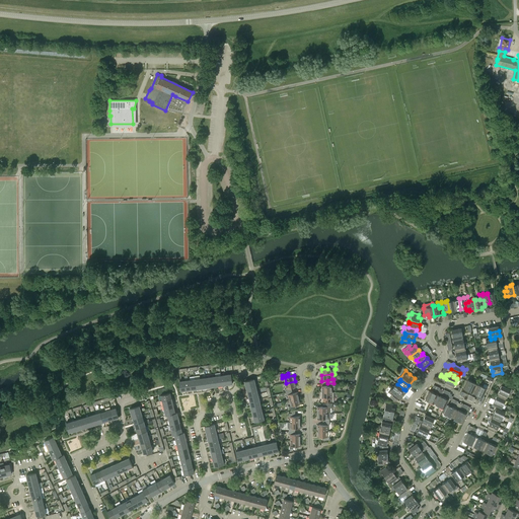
[(453,387),(455,383),(446,379),(444,383),(453,387)]
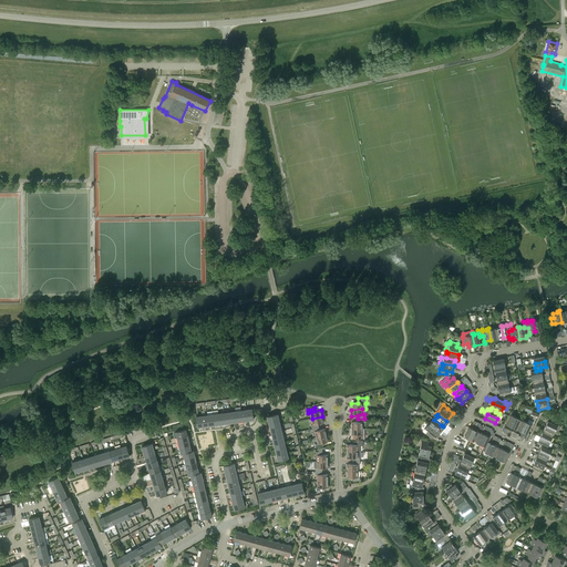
[(512,426),(516,416),(511,414),(506,424),(512,426)]
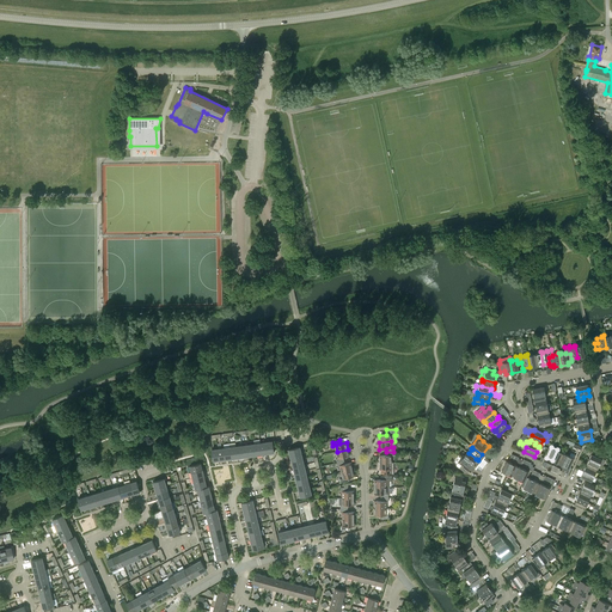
[(350,456),(348,450),(337,452),(340,458),(336,459),(337,463),(344,461),(343,458),(350,456)]
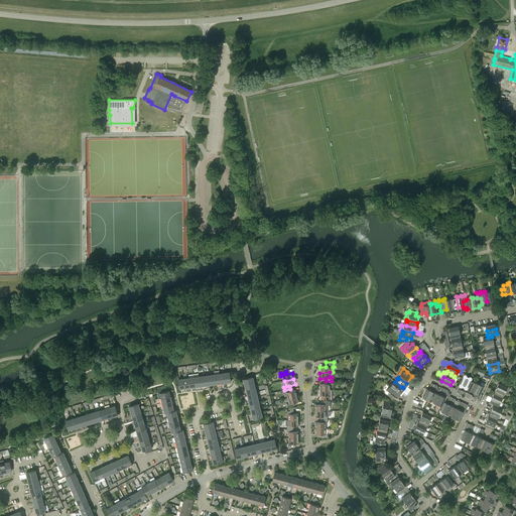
[(470,379),(466,388),(470,390),(472,386),(474,387),(475,383),(474,382),(474,381),(470,379)]
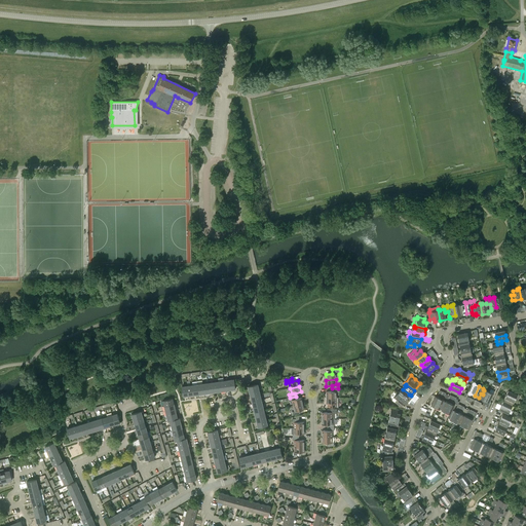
[(326,391),(326,398),(337,398),(336,391),(338,391),(338,388),(332,388),(332,391),(326,391)]
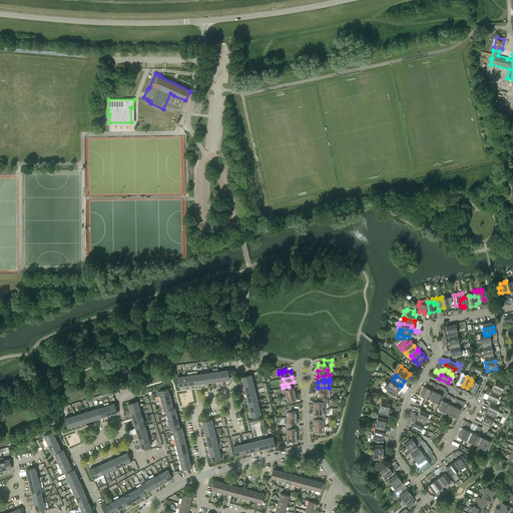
[(388,381),(387,383),(396,389),(399,385),(400,385),(393,380),(392,379),(389,382),(388,381)]
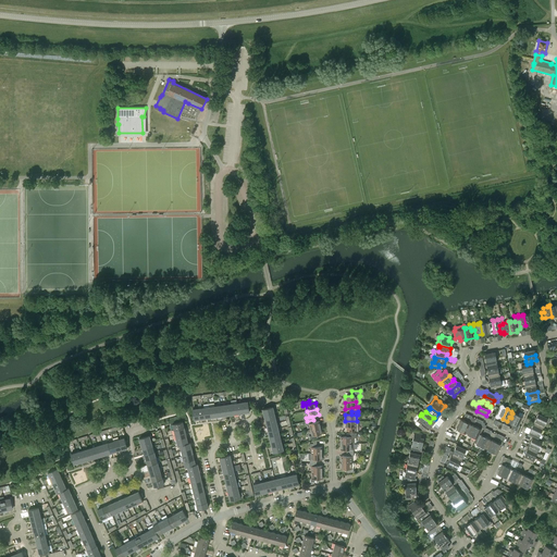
[(514,424),(518,415),(514,412),(512,413),(511,418),(509,417),(507,421),(509,421),(508,422),(514,424)]
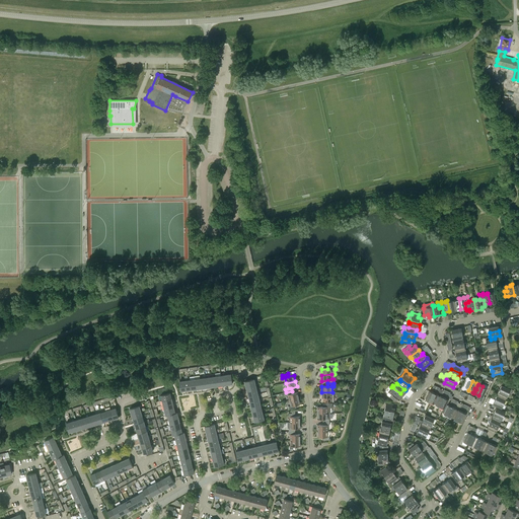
[(510,388),(509,388),(502,385),(500,389),(508,393),(511,395),(514,390),(510,388)]
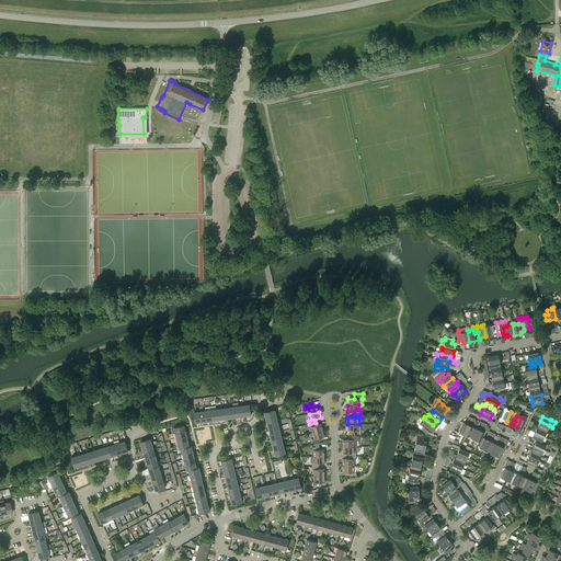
[(515,436),(517,433),(518,430),(522,432),(524,428),(523,428),(526,420),(522,418),(517,427),(515,432),(513,435),(515,436)]
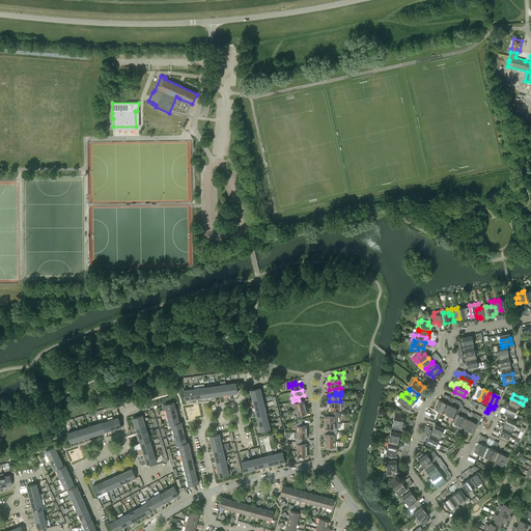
[(403,411),(410,402),(400,396),(400,397),(400,398),(398,401),(400,403),(398,407),(403,411)]
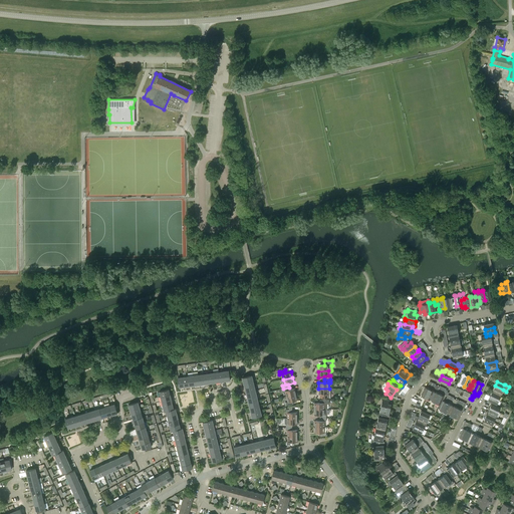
[(493,391),(497,392),(496,394),(500,396),(501,394),(501,395),(503,390),(495,386),(493,391)]
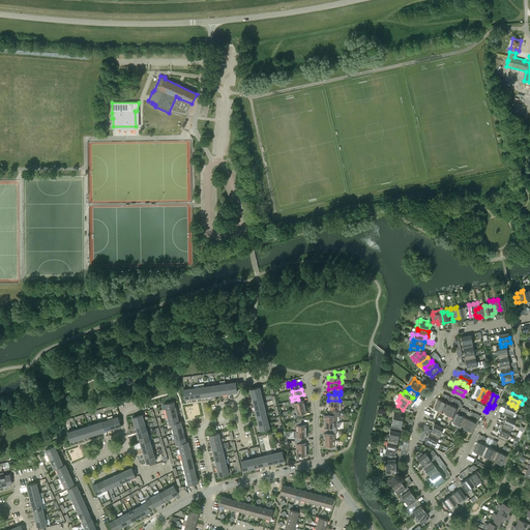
[(439,410),(443,402),(439,399),(434,408),(439,410)]
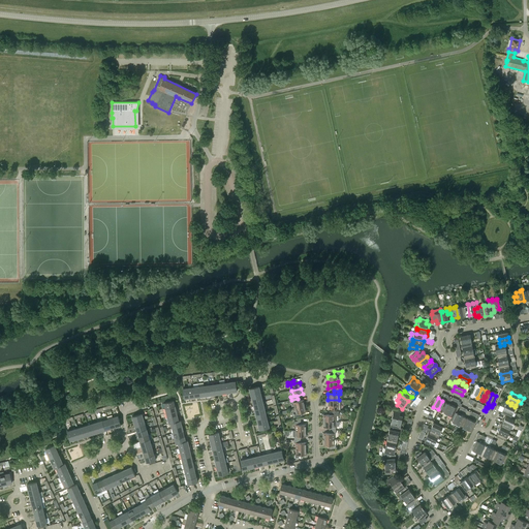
[(299,401),(298,399),(291,400),(292,403),(294,403),(297,408),(305,406),(304,400),(299,401)]
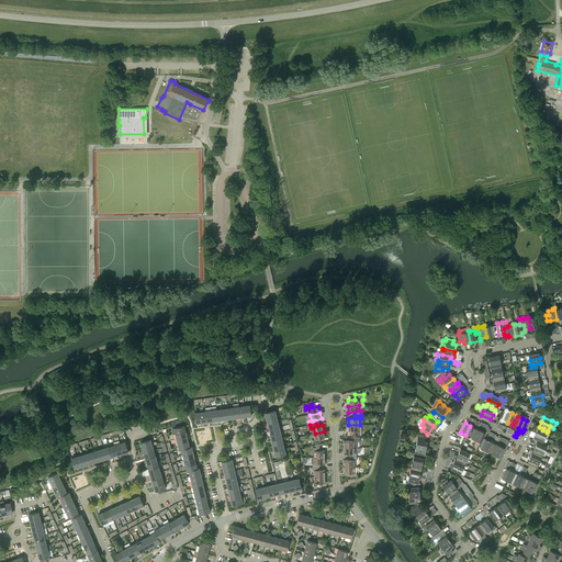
[(361,425),(360,425),(348,425),(348,431),(350,431),(350,435),(361,435),(361,425)]
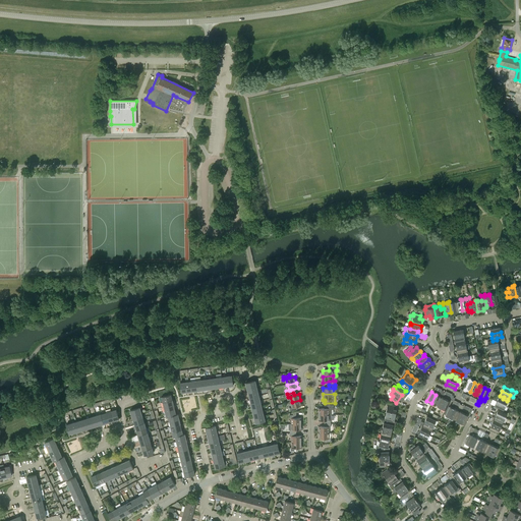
[(436,395),(431,403),(436,405),(438,401),(440,402),(442,398),(441,398),(440,397),(436,395)]
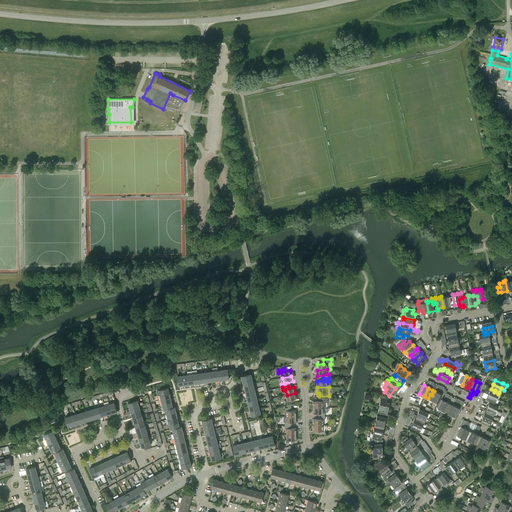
[(490,390),(488,394),(497,398),(499,394),(498,394),(494,392),(495,390),(491,389),(491,390),(490,390)]
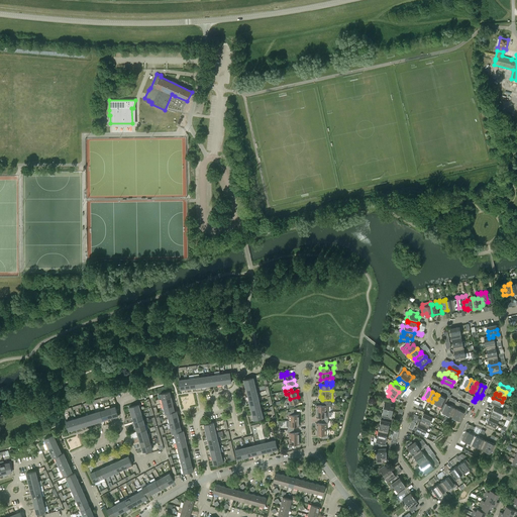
[(432,402),(434,402),(433,403),(438,405),(442,396),(438,394),(437,395),(438,395),(436,399),(434,398),(432,402)]
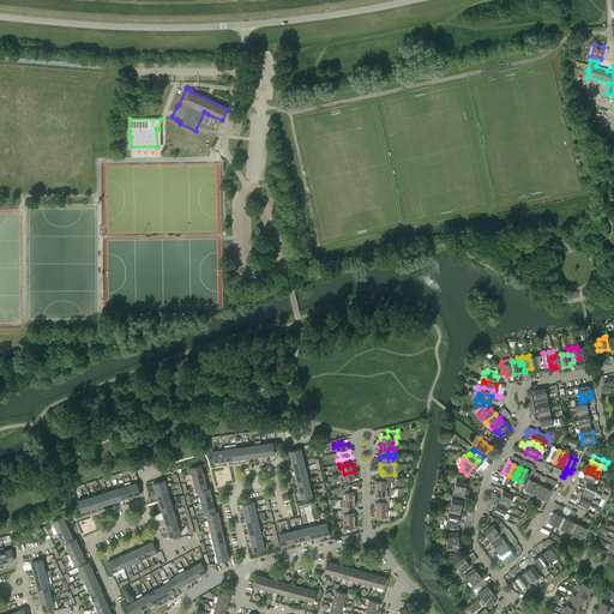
[(530,480),(529,480),(528,479),(530,473),(525,470),(521,481),(525,483),(528,485),(530,480)]
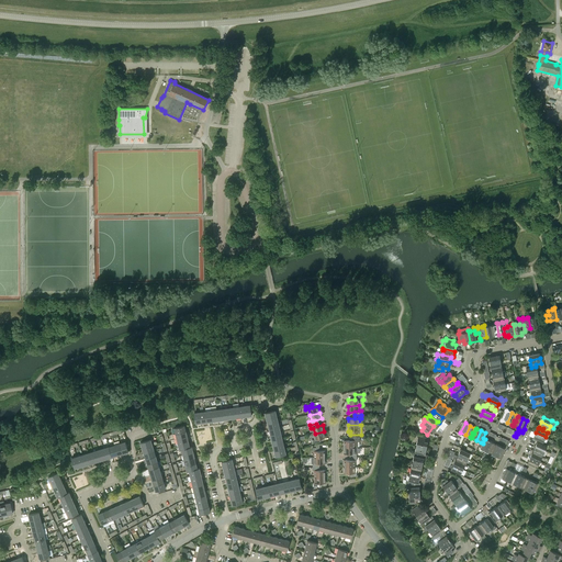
[(324,431),(315,434),(316,439),(313,440),(314,444),(321,442),(319,439),(326,437),(324,431)]
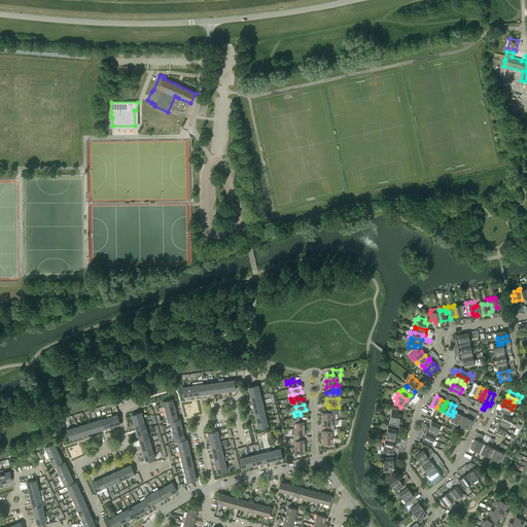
[(510,414),(512,410),(502,406),(500,411),(505,413),(504,414),(504,415),(508,416),(510,414)]
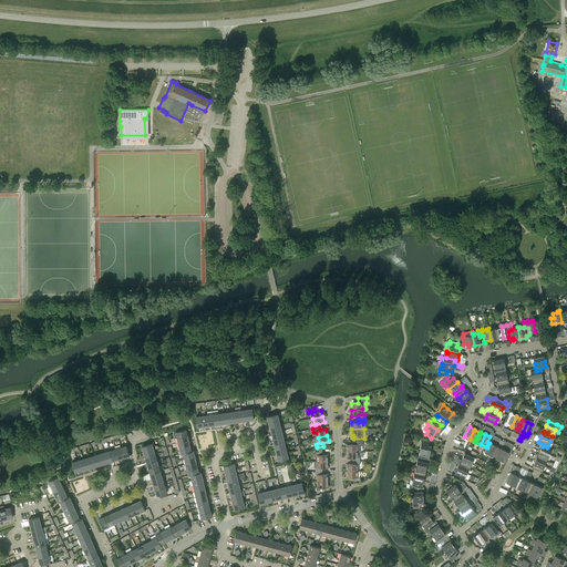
[(419,449),(419,450),(430,453),(432,446),(429,445),(429,442),(422,440),(420,449),(419,449)]
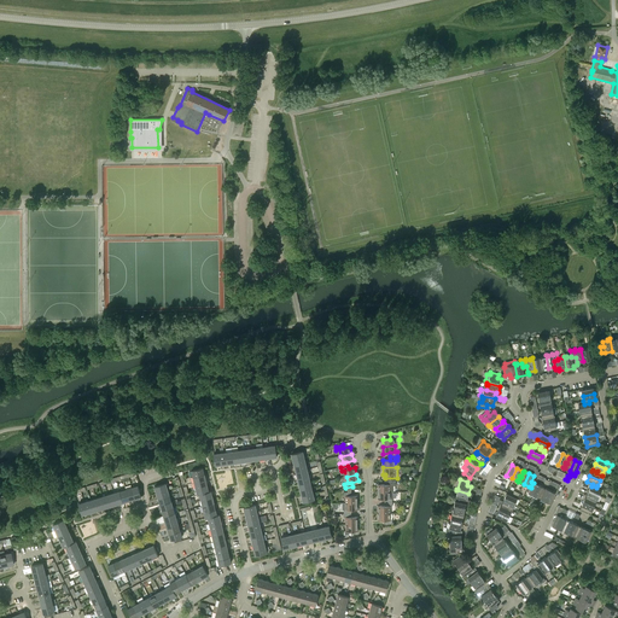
[(396,482),(392,482),(385,482),(385,485),(378,485),(378,493),(390,493),(394,493),(394,485),(396,485),(396,482)]
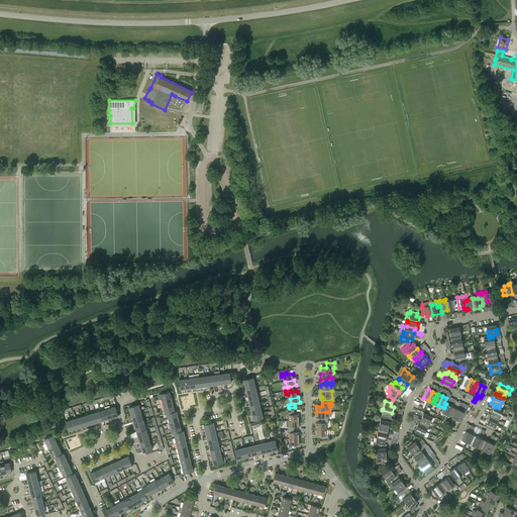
[(446,414),(450,405),(446,403),(445,404),(446,404),(444,408),(442,407),(440,411),(442,412),(441,412),(446,414)]
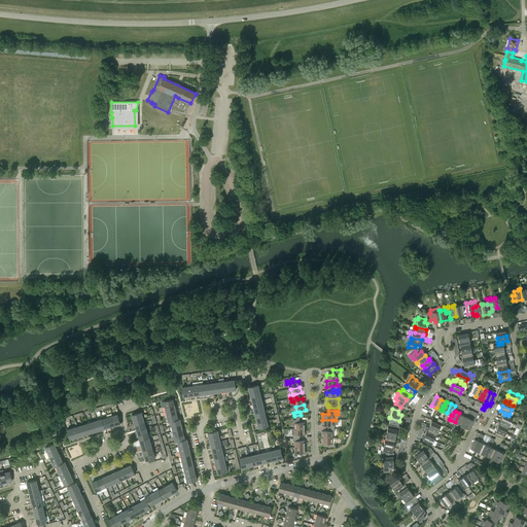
[(465,417),(464,417),(463,416),(463,415),(459,413),(455,422),(459,424),(461,420),(463,421),(465,417)]
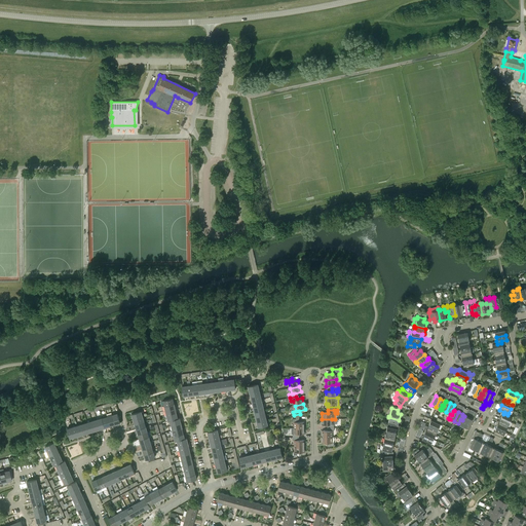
[(503,414),(503,413),(502,413),(500,417),(510,422),(512,417),(513,415),(509,413),(508,415),(503,414)]
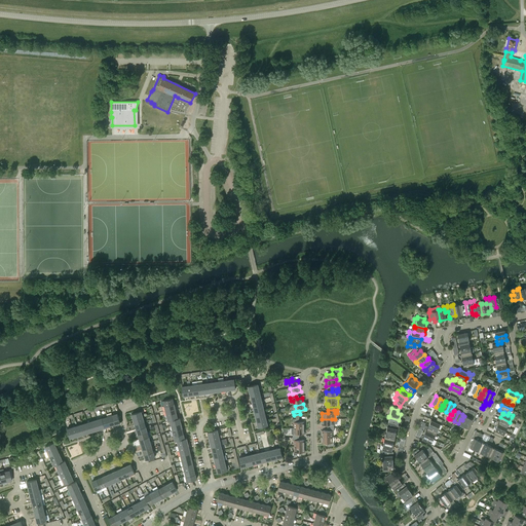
[(464,426),(468,417),(464,415),(463,416),(464,416),(462,420),(460,419),(458,423),(460,423),(459,424),(464,426)]
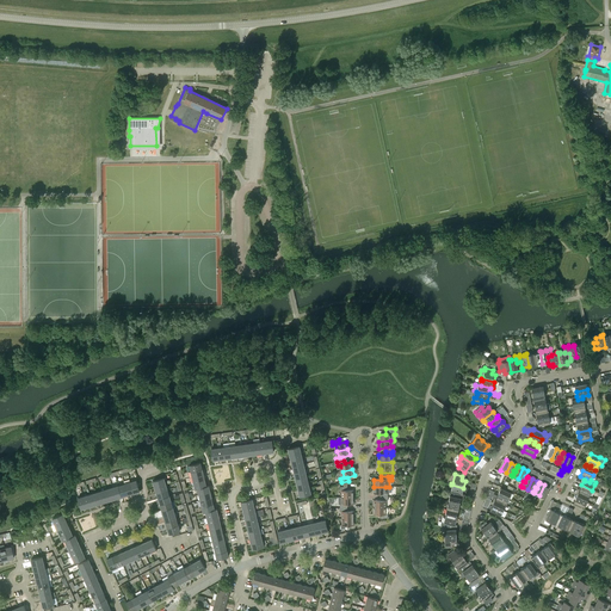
[(462,494),(463,488),(451,485),(450,487),(451,487),(451,492),(449,491),(448,495),(450,495),(455,498),(456,493),(462,494)]
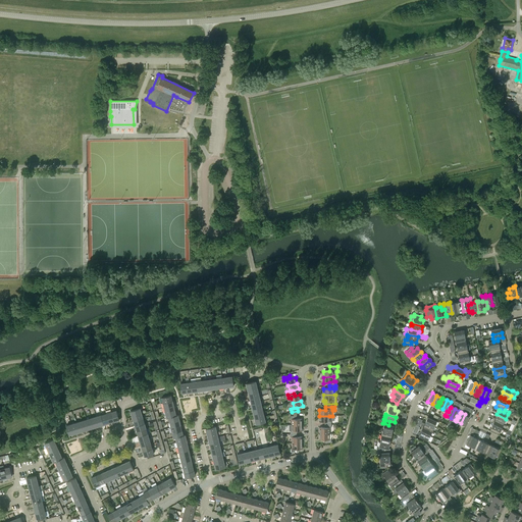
[(469,416),(465,414),(461,423),(465,425),(469,416)]
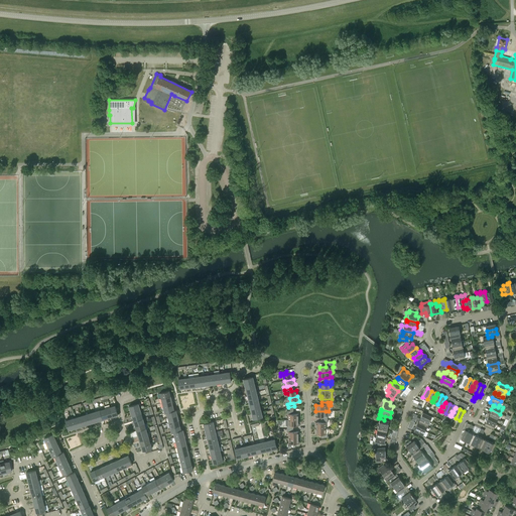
[(500,414),(491,409),(489,414),(490,414),(494,416),(493,417),(497,419),(498,418),(500,414)]
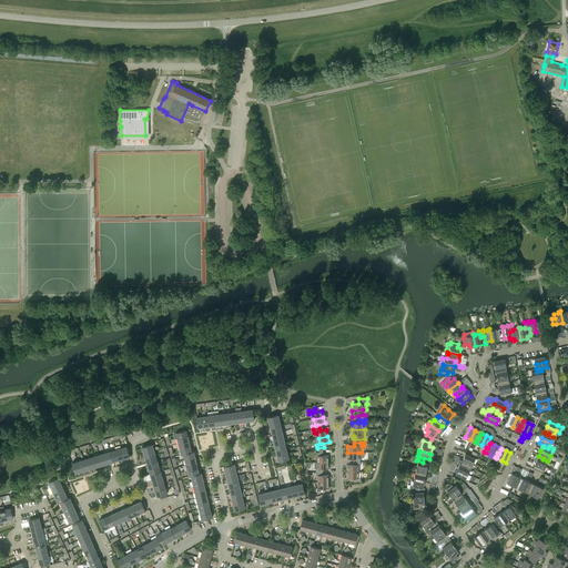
[(317,456),(317,463),(330,463),(330,456),(323,456),(323,453),(316,453),(316,456),(317,456)]
